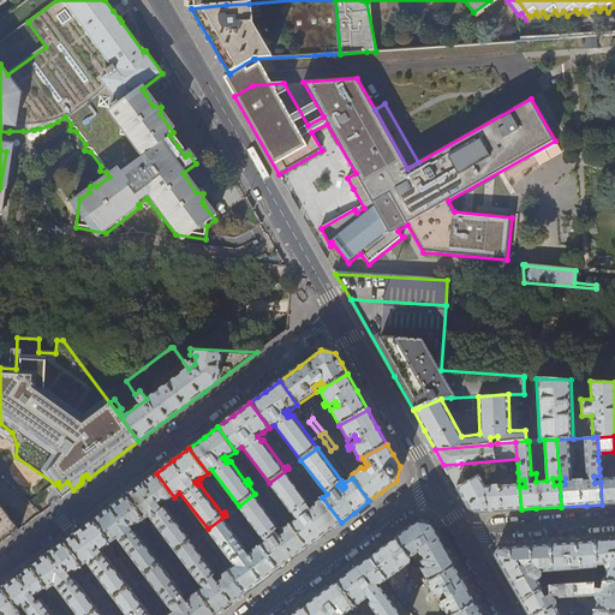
[(467,481),(461,464),(443,465),(454,483),(457,488),(467,481)]
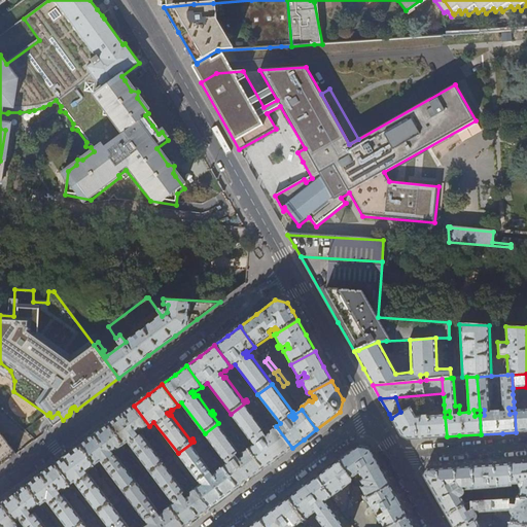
[(247,401),(231,414),(253,444),(248,448),(264,468),(273,462),(292,448),(276,426),(271,430),(271,432),(267,434),(264,430),(265,429),(265,428),(247,406),(249,403),(247,401)]
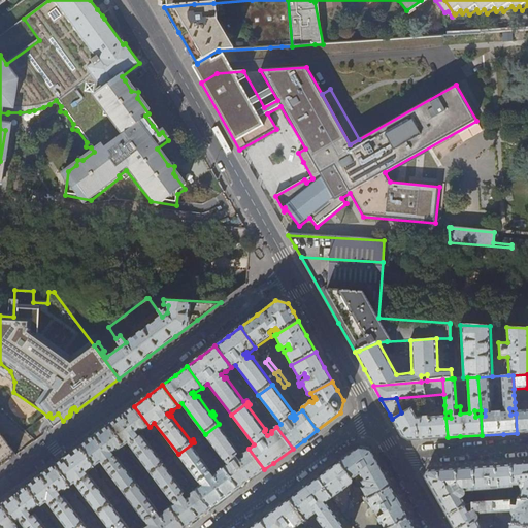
[(518,402),(515,402),(515,408),(516,414),(517,433),(527,431),(527,408),(519,410),(518,402)]
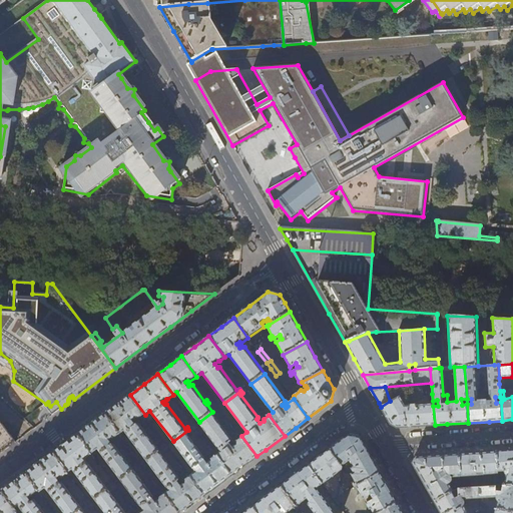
[(118,404),(106,413),(121,434),(125,431),(147,460),(167,445),(166,443),(159,448),(140,424),(138,423),(136,425),(133,421),(137,418),(140,418),(145,415),(130,395),(118,404)]
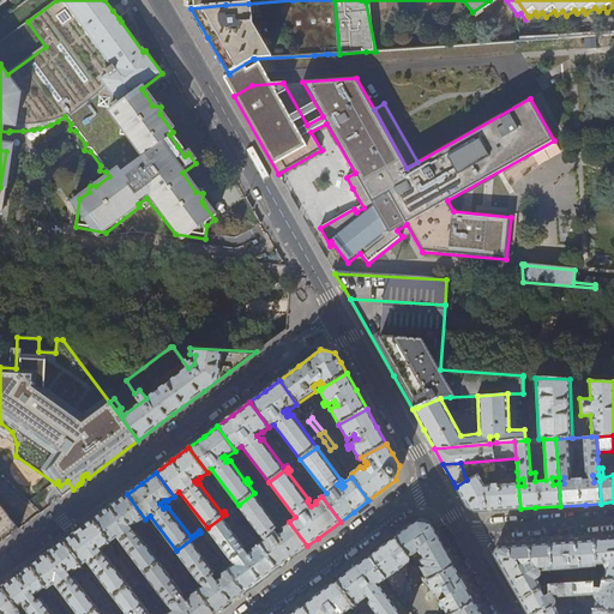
[(479,473),(467,480),(456,487),(468,507),(475,512),(498,511),(521,509),(518,486),(518,482),(485,483),(479,473)]
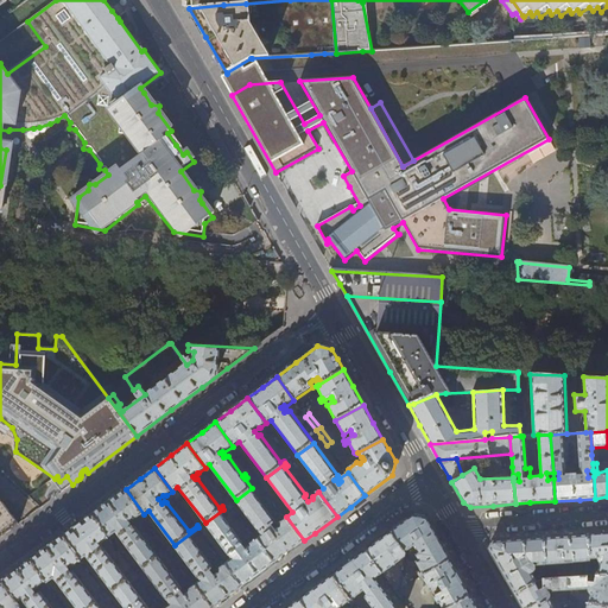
[(259,498),(252,488),(236,500),(263,534),(258,538),(276,562),(287,553),(304,540),(286,517),(278,524),(279,526),(276,530),(273,525),(276,523),(276,520),(260,500),(263,498),(260,495),(259,498)]
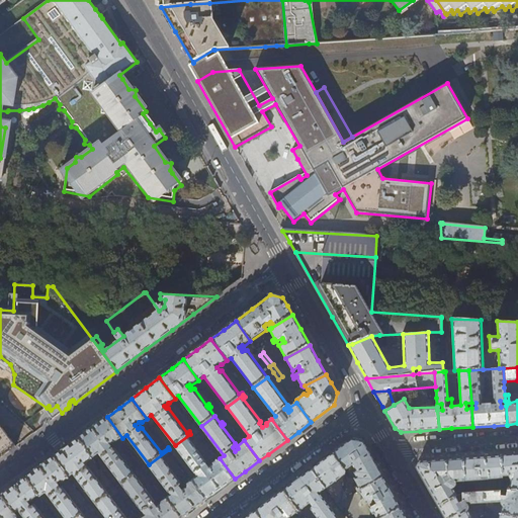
[(116,442),(122,438),(107,417),(93,427),(79,437),(94,457),(99,453),(122,485),(139,472),(137,469),(135,471),(116,448),(115,447),(113,448),(111,445),(115,442),(116,442)]
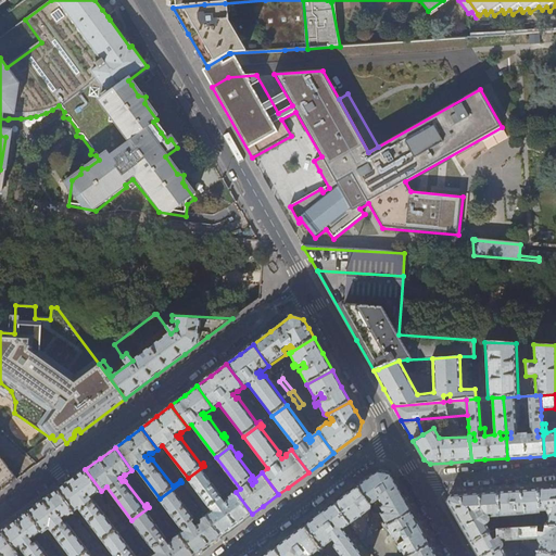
[(0,492),(17,479),(0,456),(0,492)]
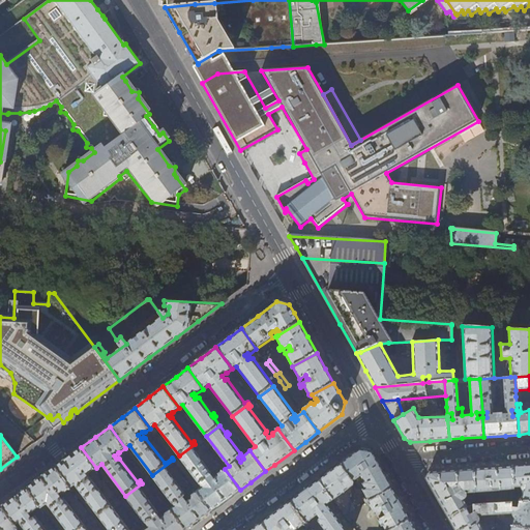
[(195,444),(179,455),(203,487),(198,491),(212,511),(222,504),(240,490),(225,469),(219,473),(219,475),(215,478),(213,475),(214,474),(214,473),(195,447),(197,446),(195,444)]
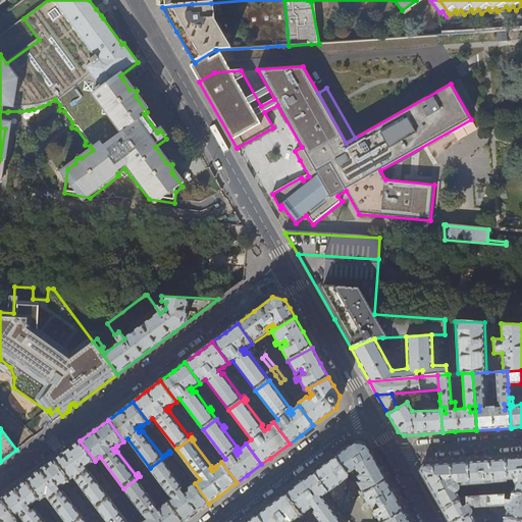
[(67,450),(55,459),(70,480),(74,478),(98,508),(111,498),(88,466),(95,461),(80,440),(67,450)]
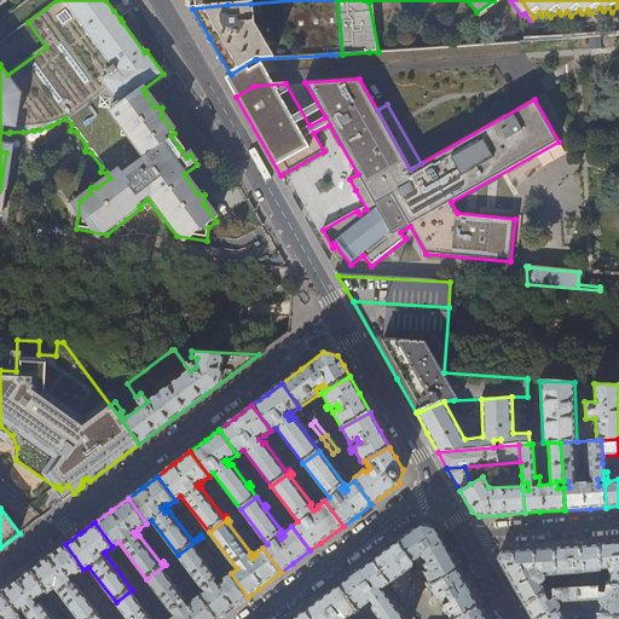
[(397,542),(412,562),(422,555),(427,562),(423,566),(426,571),(422,572),(429,583),(426,585),(427,588),(429,586),(460,570),(447,548),(435,527),(421,525),(397,542)]
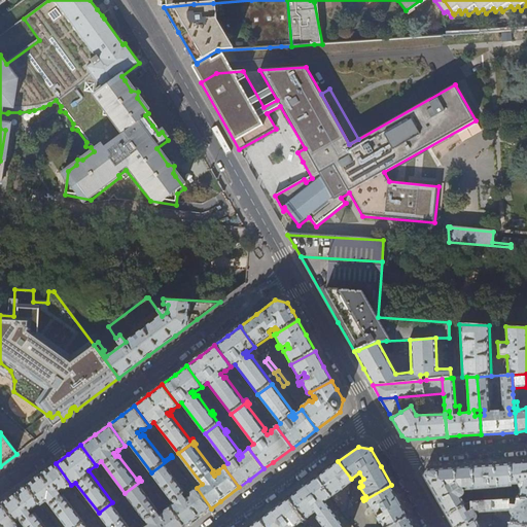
[(175,460),(172,457),(151,472),(174,503),(171,505),(186,526),(197,519),(211,508),(197,488),(191,492),(191,495),(186,497),(183,493),(185,492),(185,489),(168,465),(175,460)]
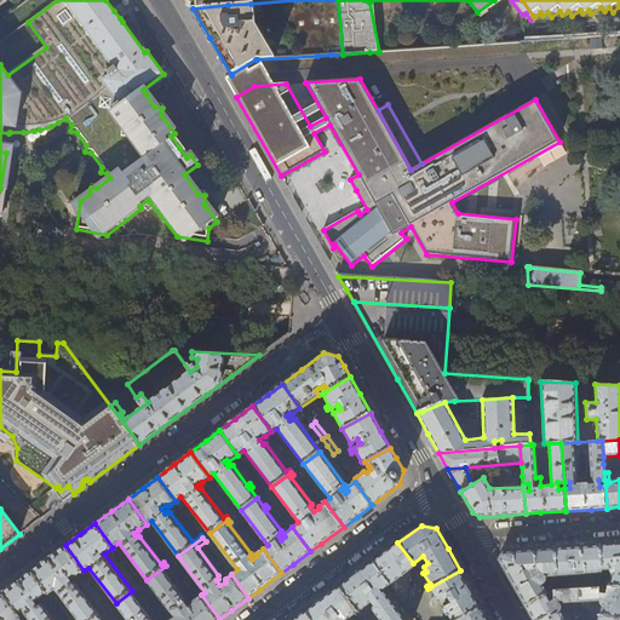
[(394,545),(372,562),(390,585),(392,589),(395,586),(392,583),(414,567),(414,564),(413,563),(397,543),(394,545)]
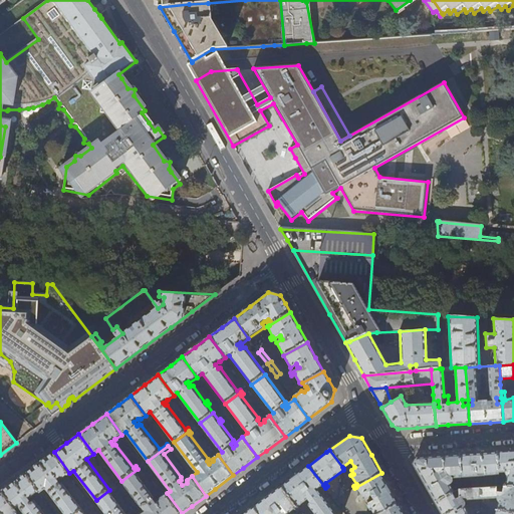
[(513,450),(497,452),(499,475),(503,475),(503,472),(506,472),(507,474),(508,476),(505,475),(504,478),(507,479),(506,482),(503,481),(502,485),(505,486),(505,487),(513,486),(513,450)]
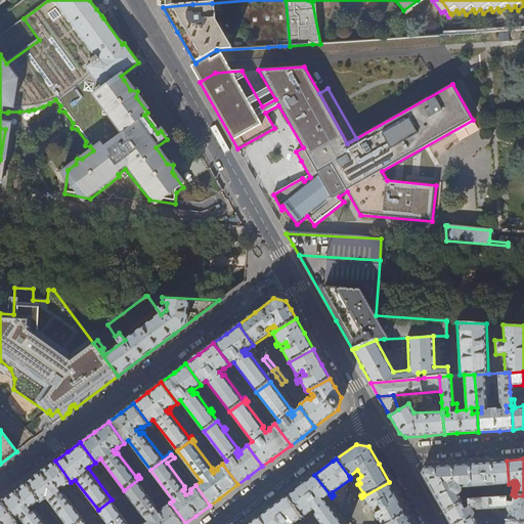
[(72,483),(71,482),(55,461),(42,471),(27,482),(42,503),(47,499),(51,503),(67,523),(78,523),(85,519),(64,491),(62,492),(60,489),(63,487),(64,488),(72,483)]
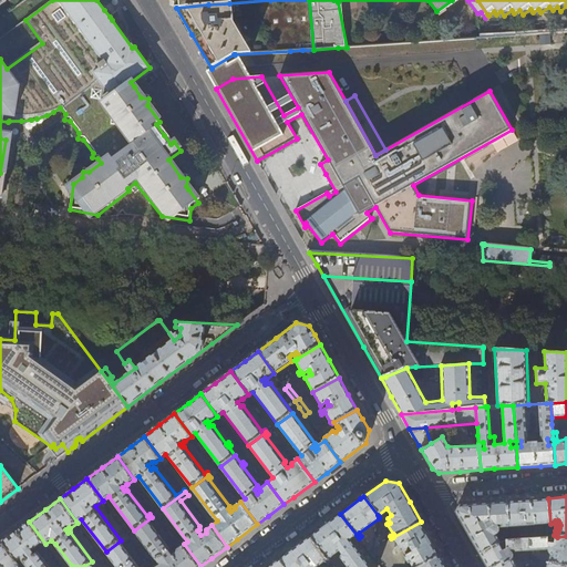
[(526,500),(507,502),(509,527),(550,524),(548,498),(526,500)]
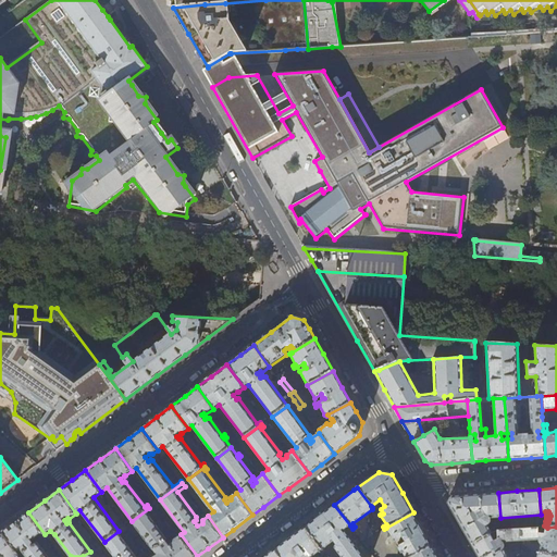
[(491,518),(500,518),(498,493),(475,494),(452,496),(448,503),(459,522),(472,544),(495,531),(502,531),(500,524),(494,524),(495,528),(490,530),(487,524),(489,523),(490,522),(491,521),(491,518)]
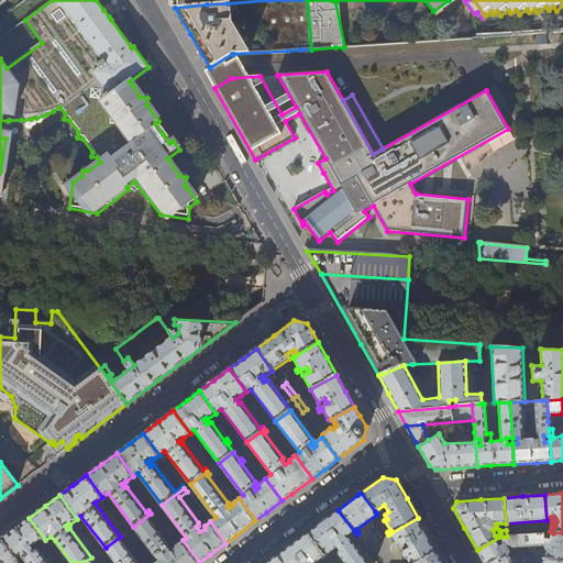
[(367,562),(348,536),(354,531),(338,510),(324,520),(308,533),(327,559),(329,556),(327,553),(337,547),(339,550),(338,551),(338,554),(344,562),(367,562)]
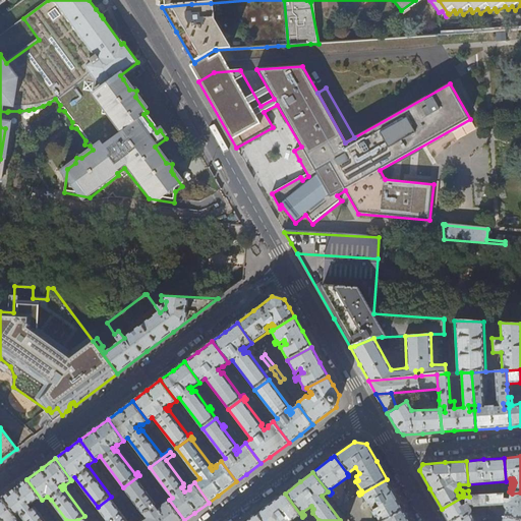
[(139,475),(123,487),(147,518),(141,520),(183,520),(184,520),(169,500),(164,504),(164,506),(159,509),(157,505),(158,505),(158,503),(139,479),(141,477),(139,475)]
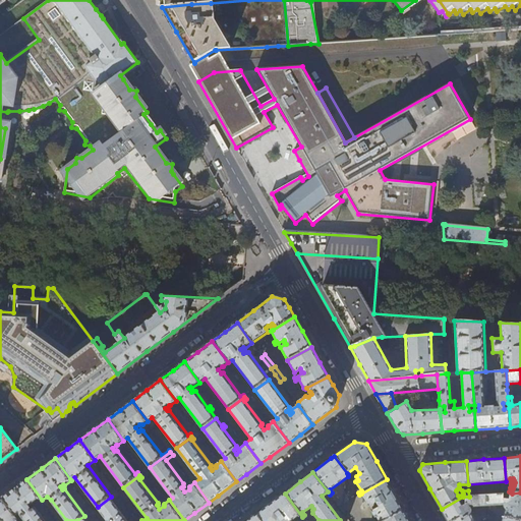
[(14,488),(2,498),(16,517),(20,514),(25,520),(47,520),(36,507),(33,509),(31,506),(39,500),(40,502),(42,500),(26,479),(14,488)]
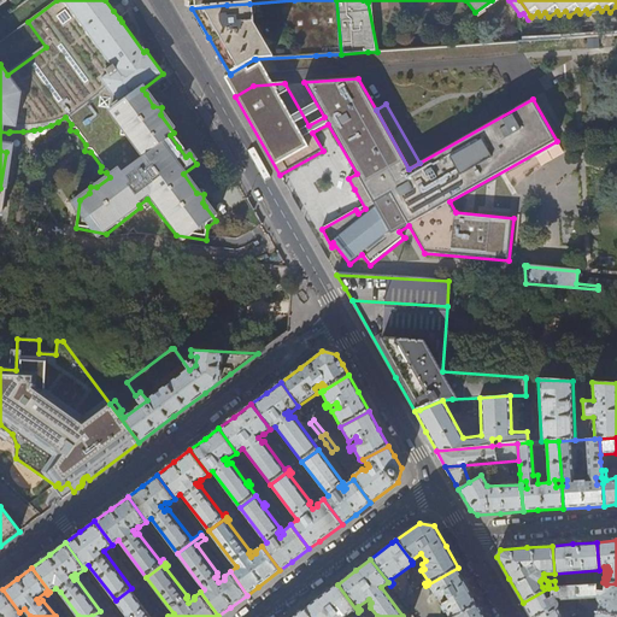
[(468,585),(458,568),(428,585),(436,600),(445,595),(448,600),(440,605),(445,613),(446,612),(448,616),(447,616),(454,616),(479,604),(468,585)]
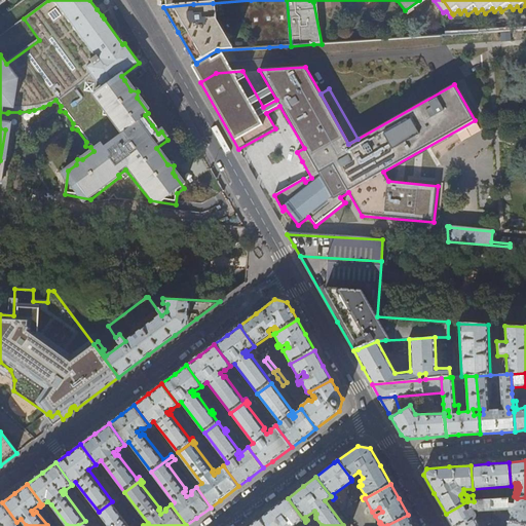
[(119,496),(112,501),(99,512),(109,525),(130,525),(114,504),(121,499),(119,496)]
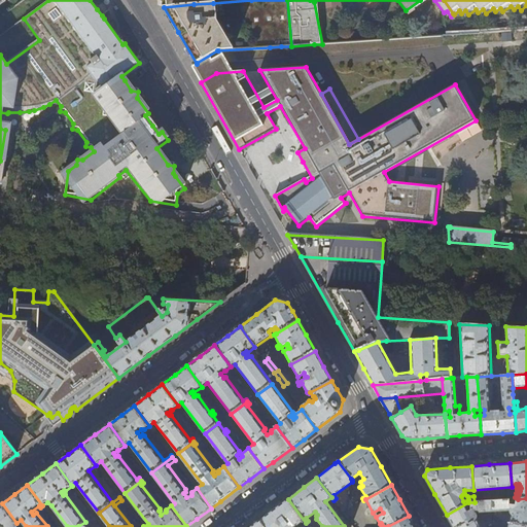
[(518,499),(493,500),(494,512),(511,511),(511,514),(512,516),(508,515),(505,522),(510,523),(526,526),(526,498),(518,499)]
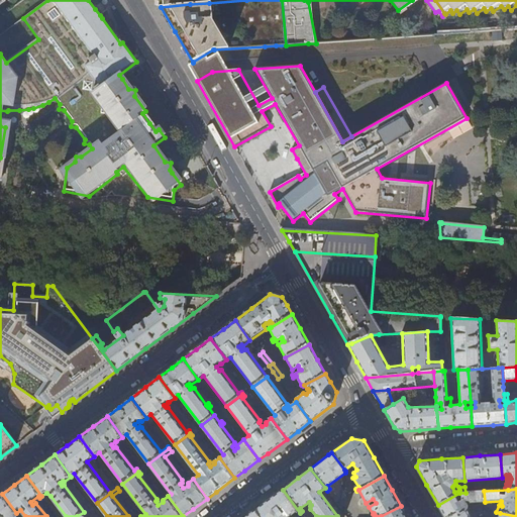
[(266,502),(254,510),(260,516),(289,516),(296,512),(298,514),(300,513),(283,490),(266,502)]
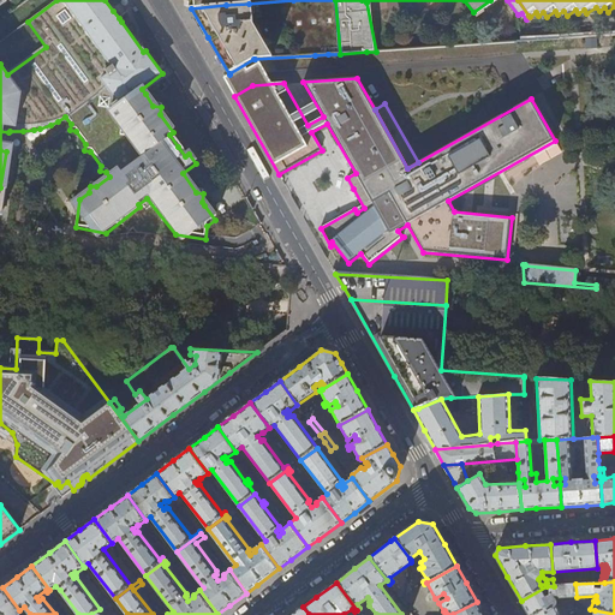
[(577,597),(575,584),(566,585),(554,586),(547,586),(521,601),(529,614),(560,614),(555,605),(555,602),(555,599),(577,597)]
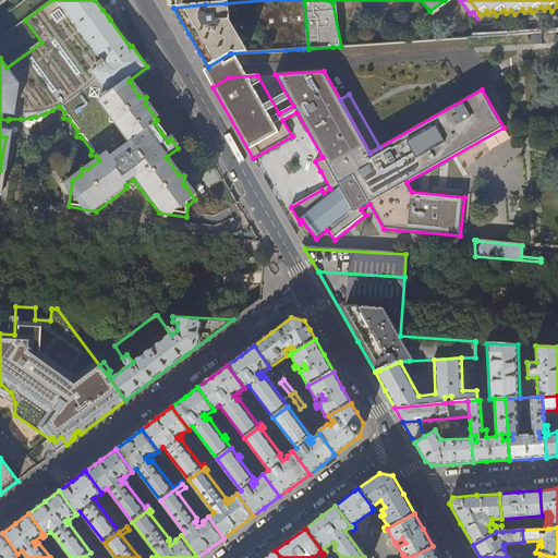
[(21,557),(17,554),(2,533),(0,534),(0,557),(21,557)]
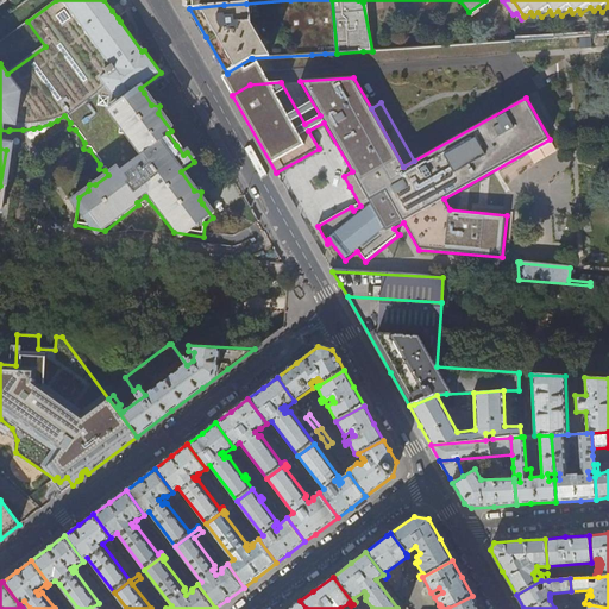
[(479,608),(472,596),(449,608),(479,608)]
